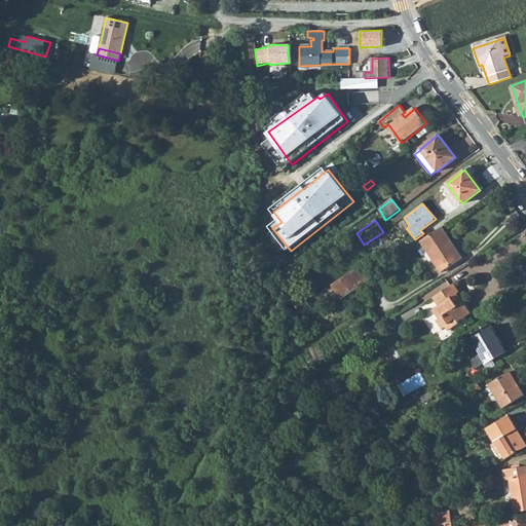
[(464,259),(443,227),(420,241),(443,273),(464,259)]
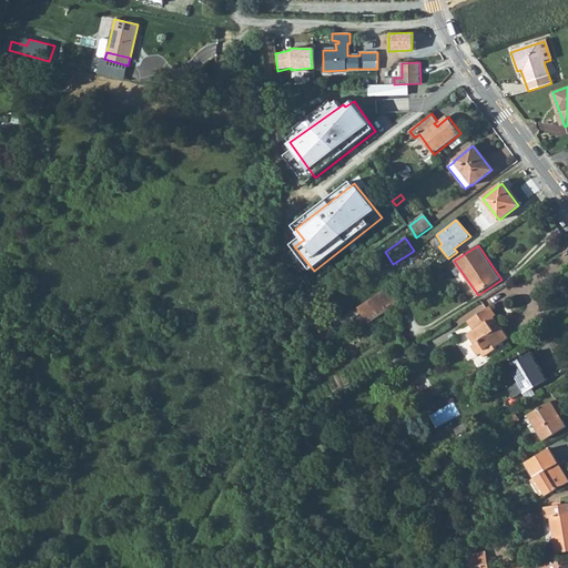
[(405,297),(403,294),(396,283),(392,286),(399,296),(402,300),(405,297)]
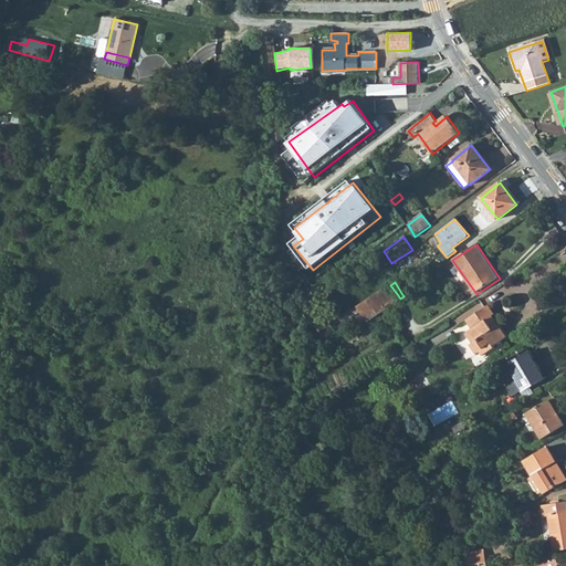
[(398,295),(390,285),(367,300),(374,311),(398,295)]
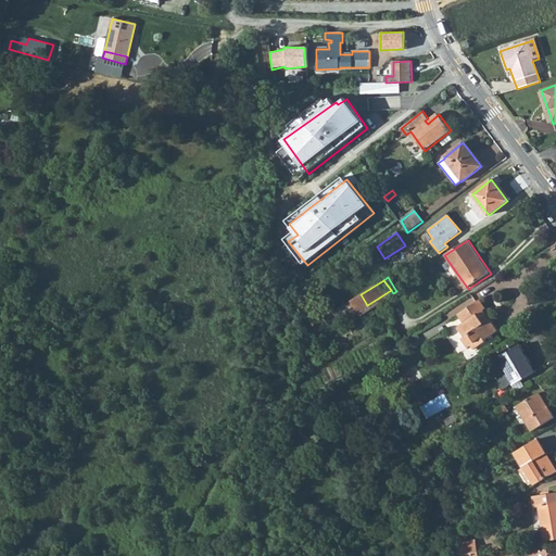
[(393,293),(391,290),(367,305),(361,294),(349,300),(353,306),(358,315),(393,293)]
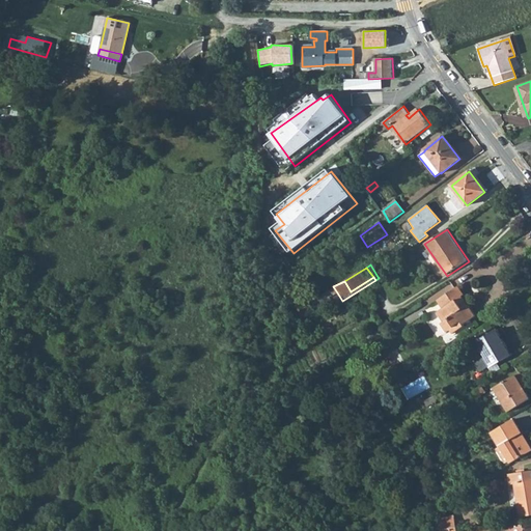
[(438,310),(443,318),(464,304),(459,298),(465,294),(459,285),(439,299),(444,307),(438,310)]
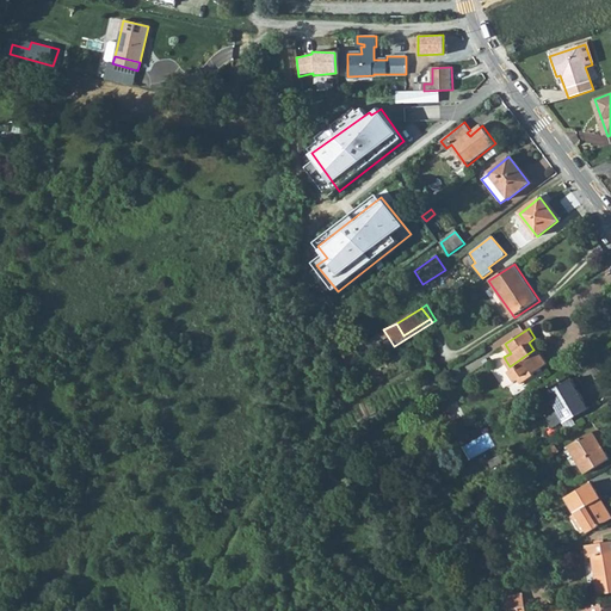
[(340,360),(388,337),(383,329),(337,353),(340,360)]
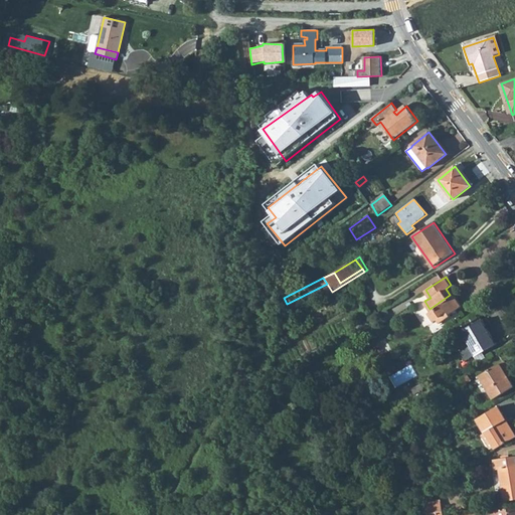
[(427,313),(434,322),(438,320),(462,306),(456,296),(452,298),(450,295),(430,309),(431,311),(427,313)]
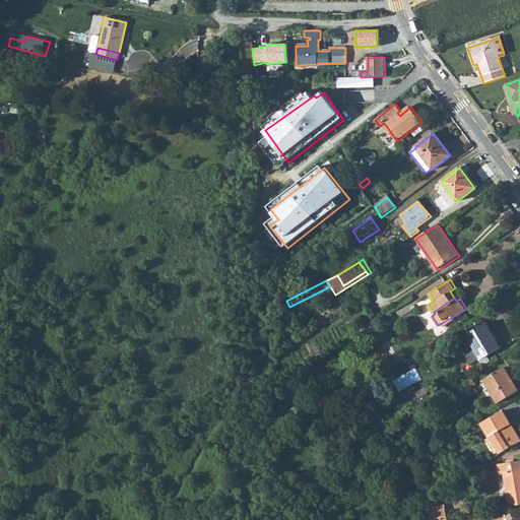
[(467,310),(466,309),(442,323),(445,327),(456,320),(454,318),(467,310)]
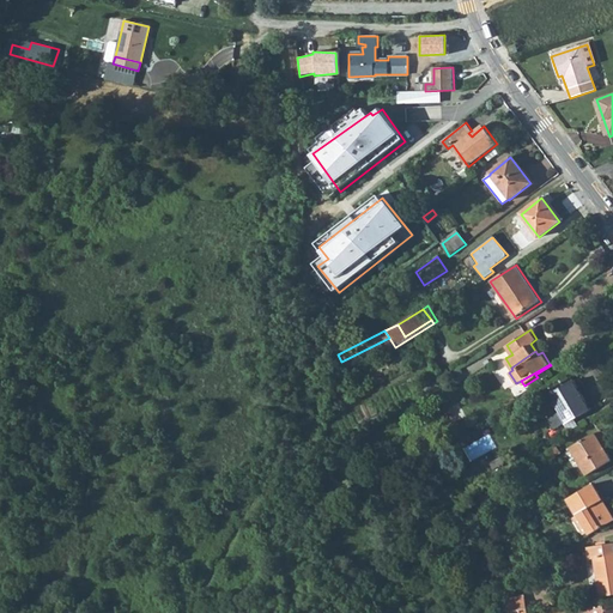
[(588,412),(572,383),(548,396),(565,425),(588,412)]
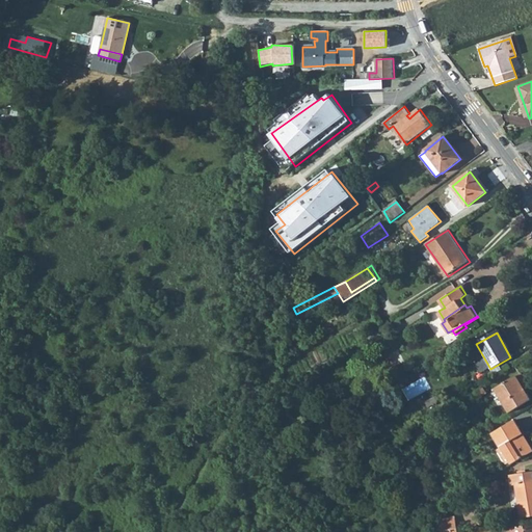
[(495,391),(504,407),(526,395),(520,386),(525,382),(521,376),(495,391)]
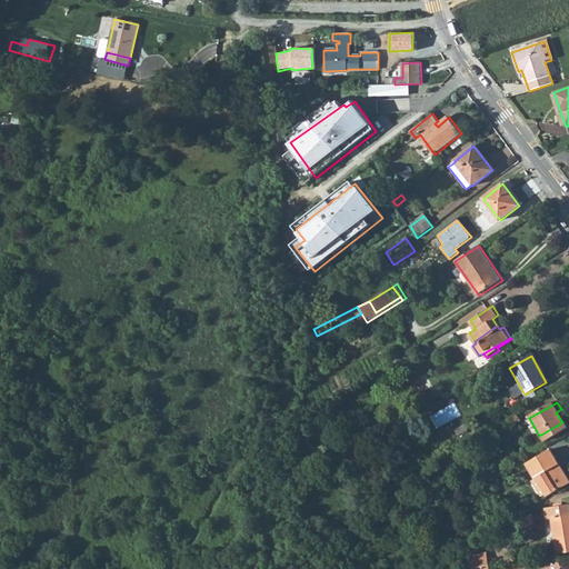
[(539,436),(545,445),(567,431),(562,422),(539,436)]
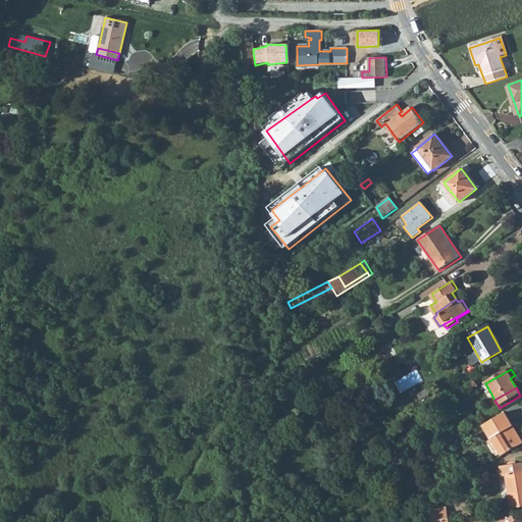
[(426,389),(417,396),(420,402),(429,396),(426,389)]
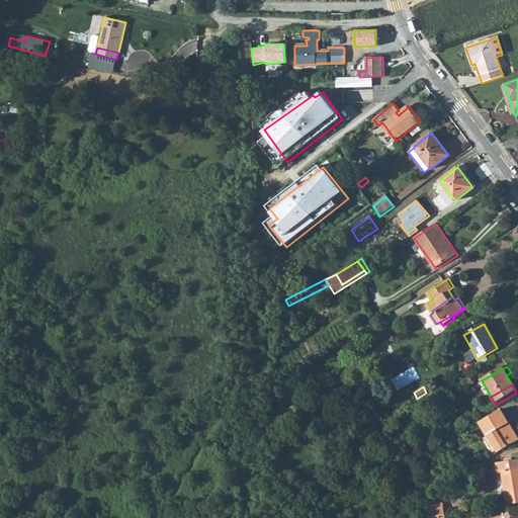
[(497,449),(498,451),(517,439),(501,410),(480,423),(487,435),(484,437),(492,452),(497,449)]
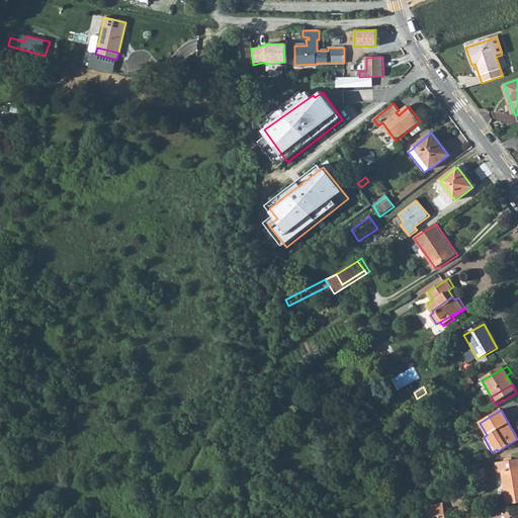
[(517,459),(512,460),(504,462),(498,463),(500,472),(503,472),(508,504),(517,502),(517,459)]
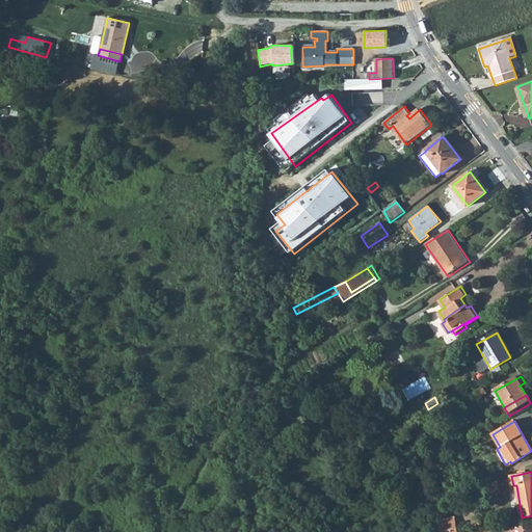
[(411,494),(419,506),(425,502),(417,490),(411,494)]
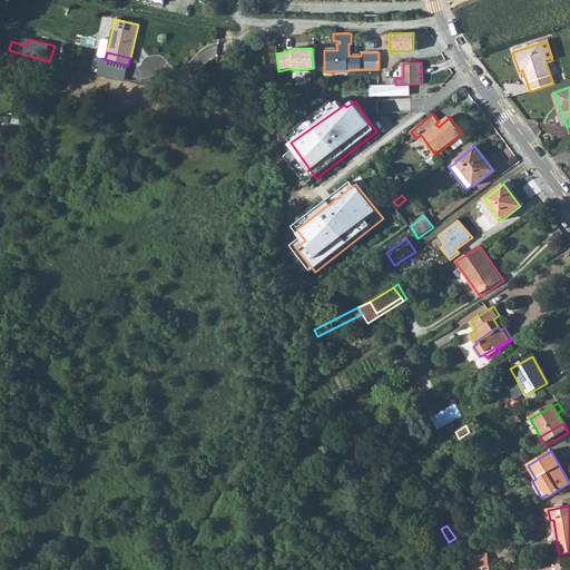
[(488,553),(471,557),(471,563),(478,562),(484,567),(490,566),(488,553)]
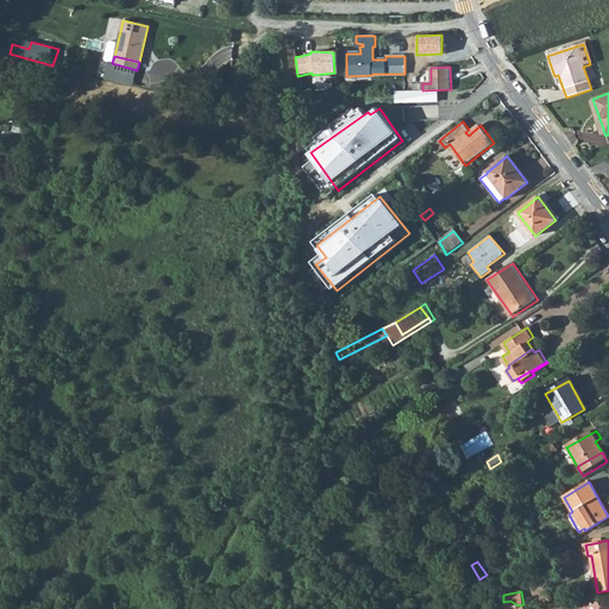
[(608,608),(608,598),(547,608),(608,608)]
